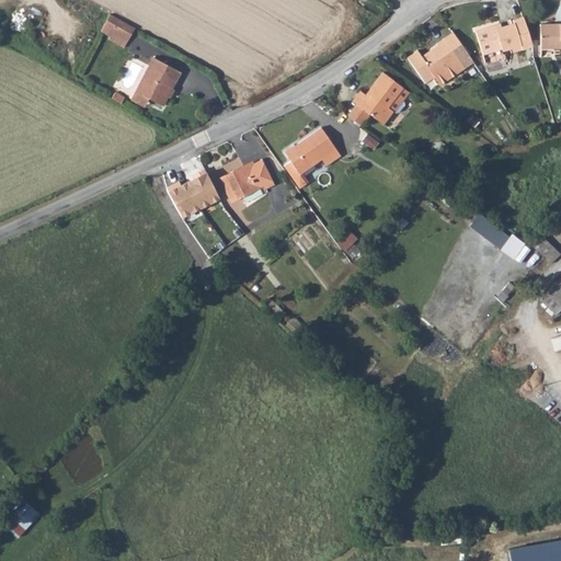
[(110,29),(125,37),(130,25),(115,16),(110,29)]
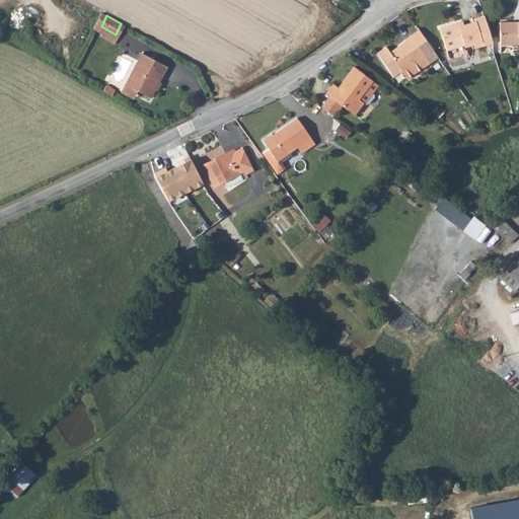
[(488,43),(477,15),(468,18),(469,21),(460,23),(459,21),(438,28),(445,50),(462,44),(463,46),(476,42),(477,46),(488,43)]
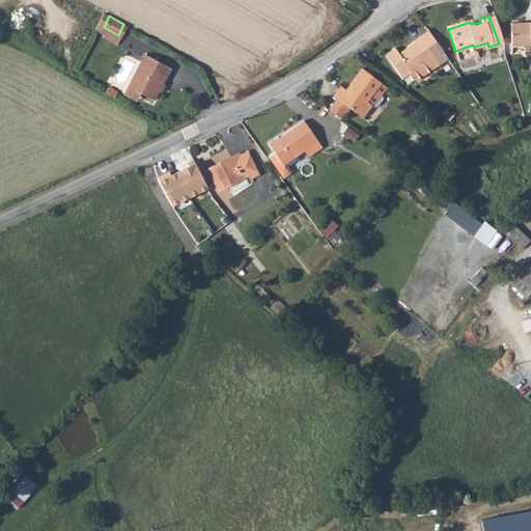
[(530,22),(511,23),(511,46),(530,45),(530,22)]
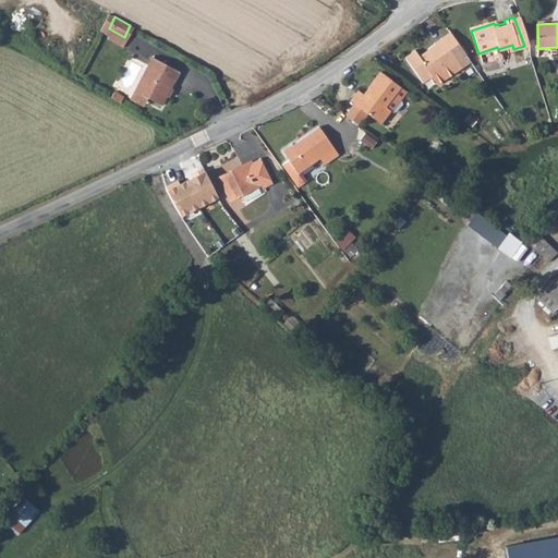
[(109,28),(104,36),(119,45),(124,37),(109,28)]
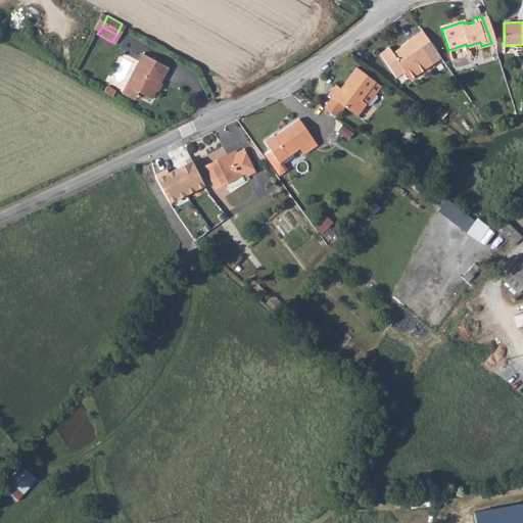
[(430,42),(421,30),(413,36),(422,48),(430,42)]
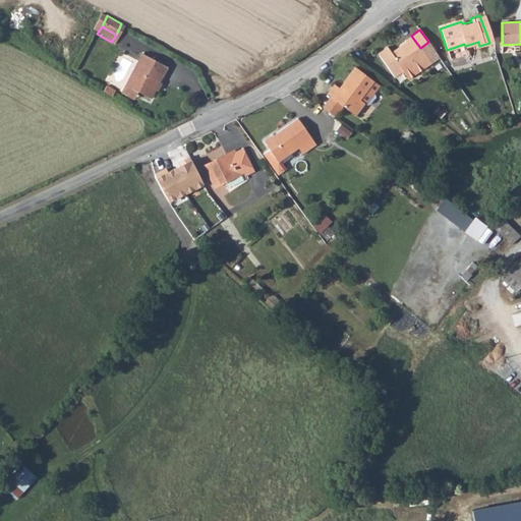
[(407,78),(439,57),(428,42),(420,48),(411,36),(395,46),(395,48),(390,52),(385,46),(377,52),(394,76),(401,71),(407,78)]
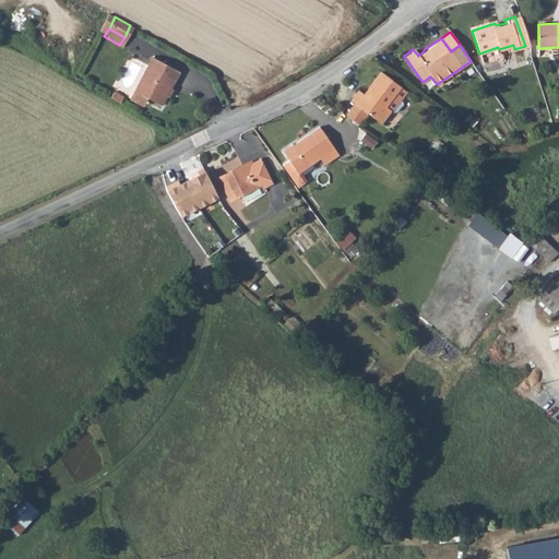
[(153,57),(149,66),(154,69),(140,93),(146,96),(164,105),(182,72),(153,57)]
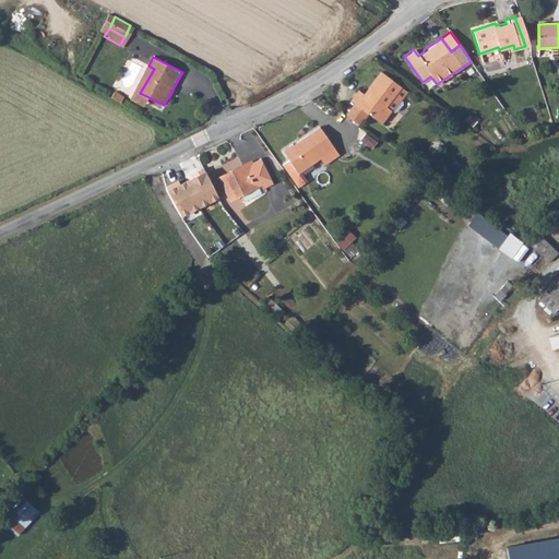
[(154,69),(149,66),(145,64),(131,88),(140,93),(154,69)]
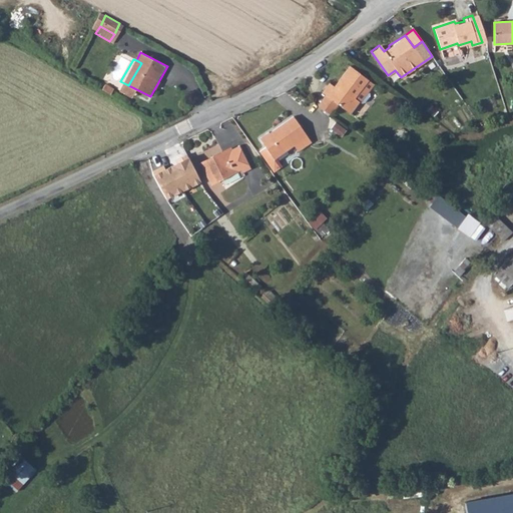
[(326,94),(339,104),(349,111),(357,102),(353,98),(367,79),(349,65),(333,85),(329,82),(322,91),(326,94)]
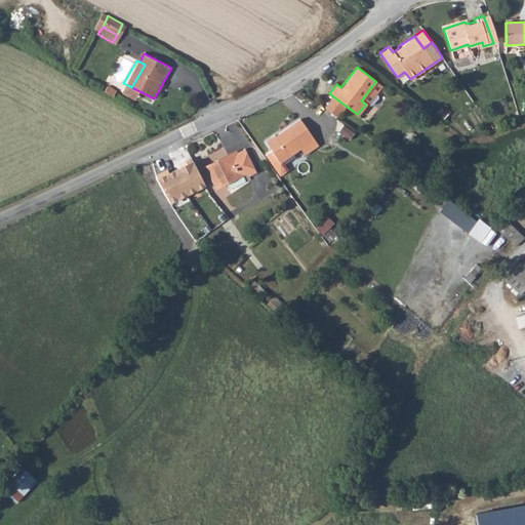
[(380,85),(375,81),(361,101),(365,105),(366,105),(373,96),(380,85)]
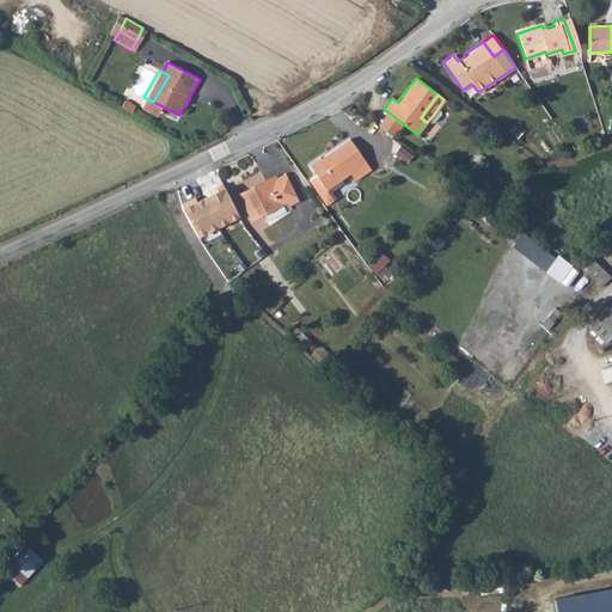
[(153,102),(144,97),(139,106),(155,116),(160,105),(153,102)]
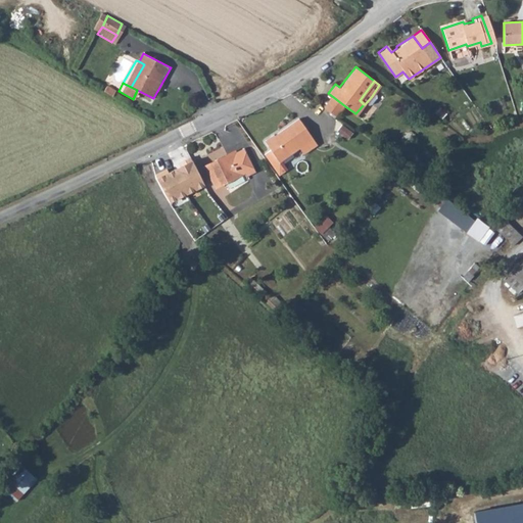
[(107,84),(103,90),(112,95),(116,88),(107,84)]
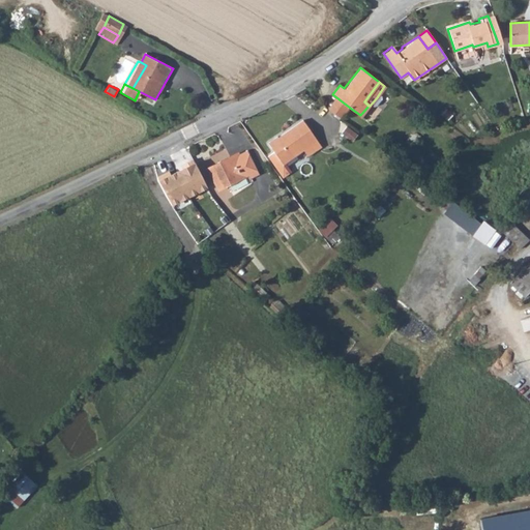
[(336,97),(327,109),(341,119),(343,116),(350,108),(336,97)]
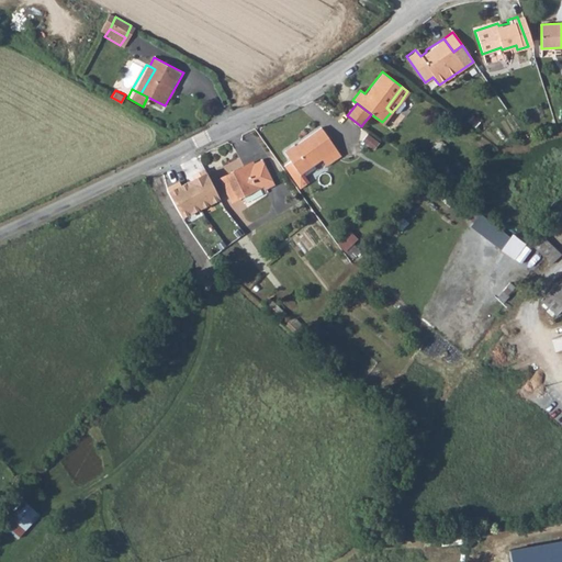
[(404,107),(400,103),(392,112),(397,115),(404,107)]
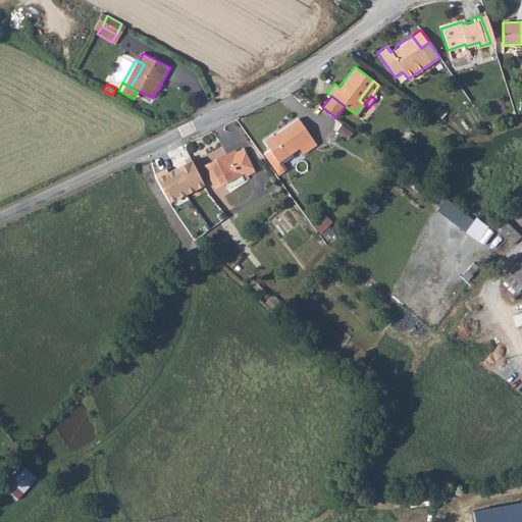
[(274,166),(282,162),(300,148),(306,154),(319,144),(299,119),(275,137),(274,135),(265,142),(272,152),(267,155),(274,166)]
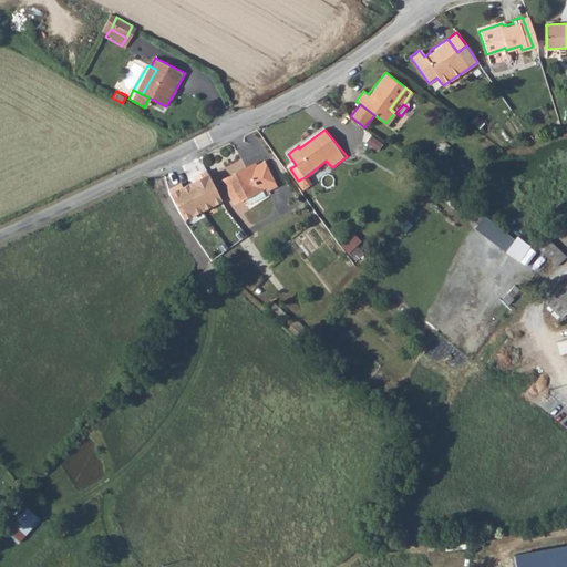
[(383,145),(371,136),(366,143),(378,152),(383,145)]
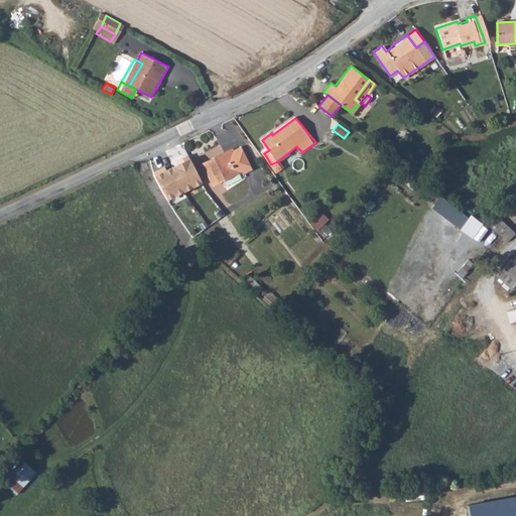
[(201,163),(211,184),(240,170),(242,174),(252,169),(241,146),(232,150),(232,149),(201,163)]
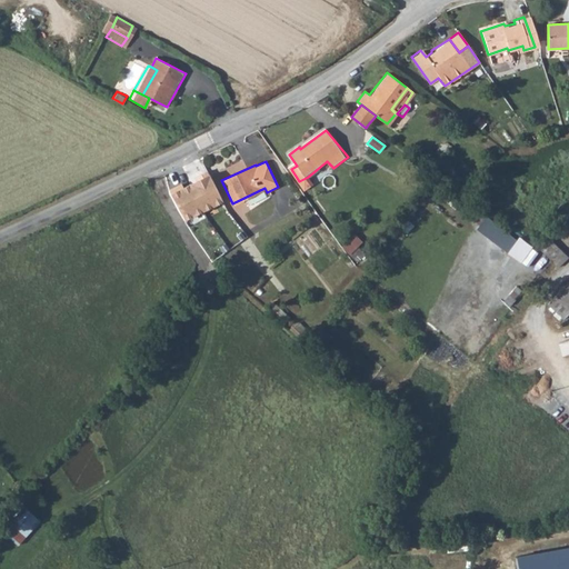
[(199,176),(188,180),(201,207),(220,198),(206,168),(197,171),(199,176)]
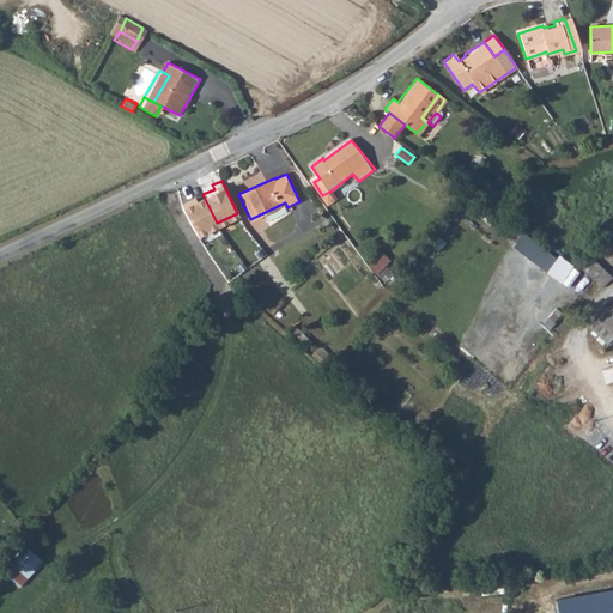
[(338,201),(332,190),(322,195),(331,206),(338,201)]
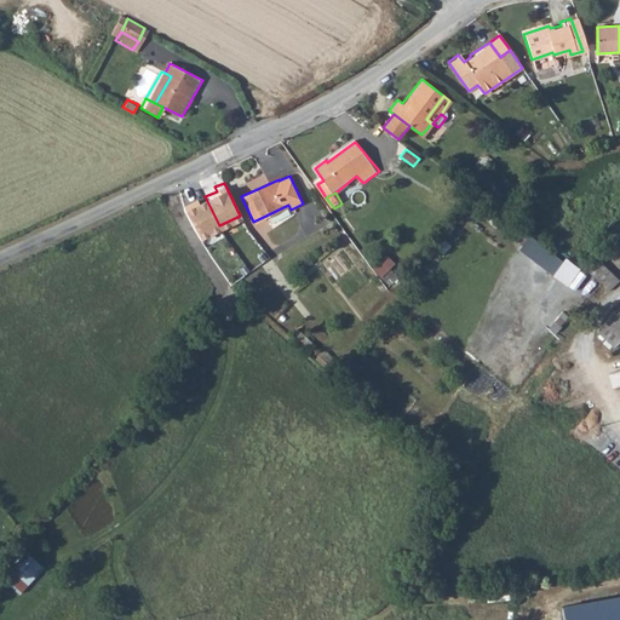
[(197,234),(199,235),(219,225),(205,196),(194,202),(191,199),(182,202),(183,204),(197,234)]
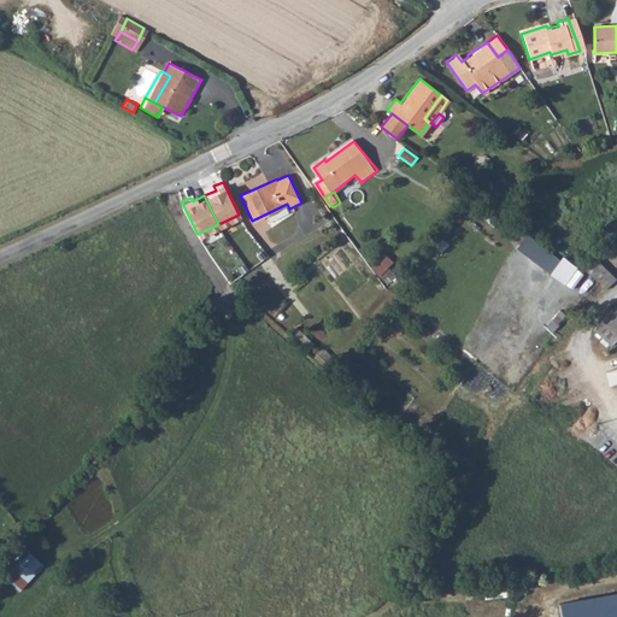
[(493,205),(506,213),(512,204),(500,195),(493,205)]
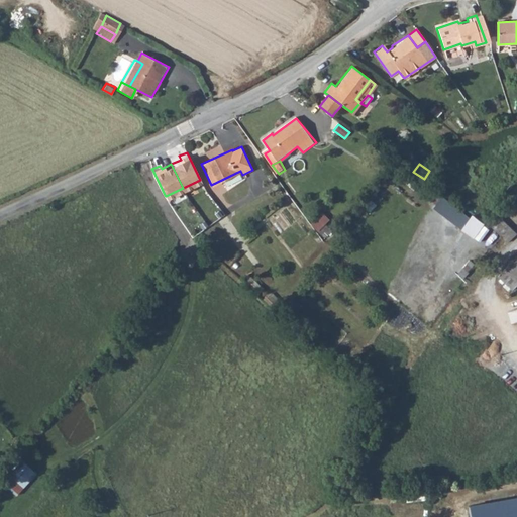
[(441,197),(433,209),(463,227),(471,215),(441,197)]
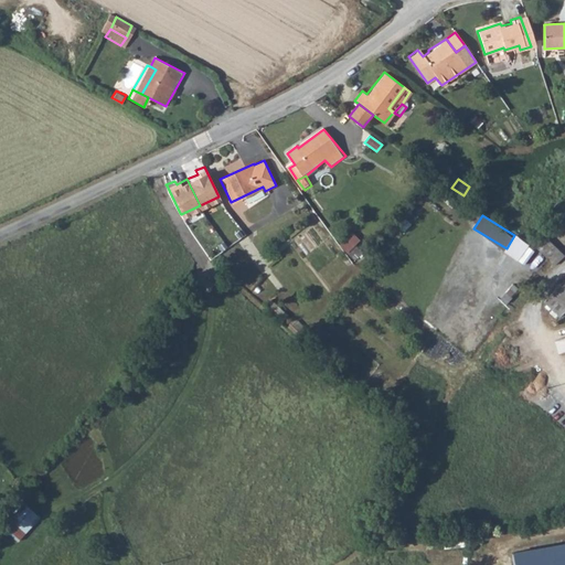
[(339,245),(356,258),(363,251),(355,244),(361,237),(351,230),(339,245)]
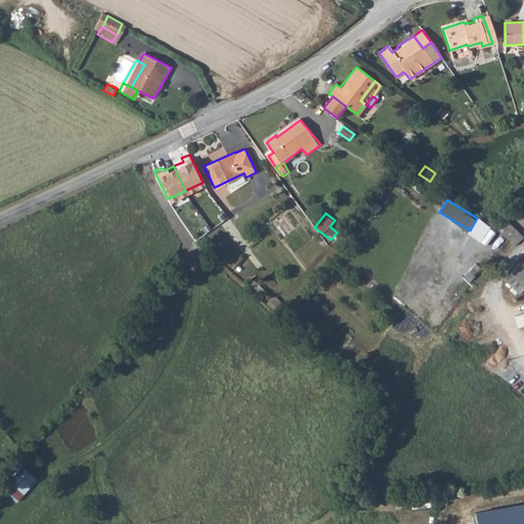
[(499,216),(491,224),(503,235),(513,245),(520,237),(499,216)]
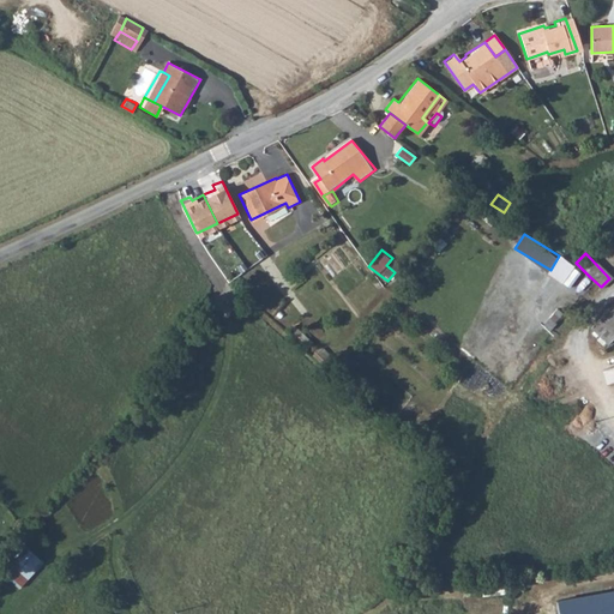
[(613,300),(588,329),(607,345),(613,337),(613,300)]
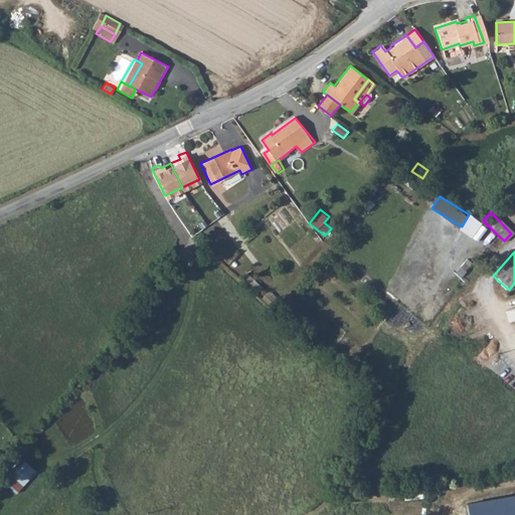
[(5,471),(20,485),(32,470),(17,458),(5,471)]
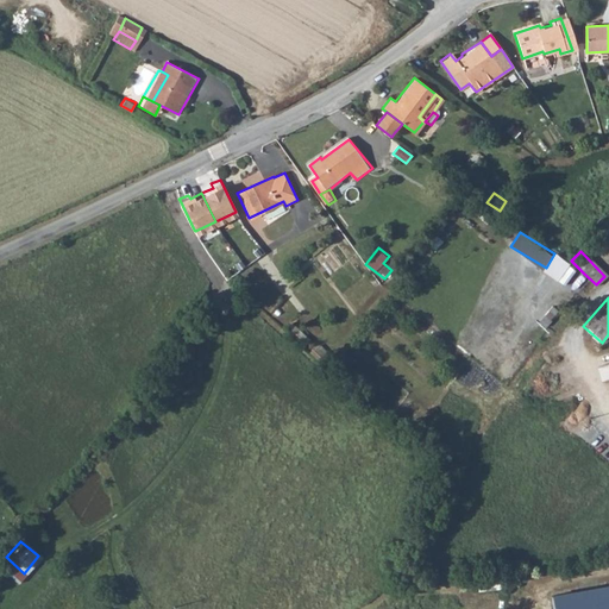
[(608,608),(608,585),(551,596),(552,608),(608,608)]
